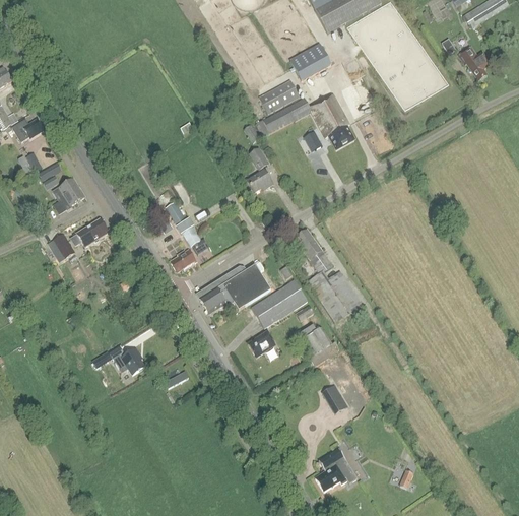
[(309,0),(314,8),(328,0),(309,0)]
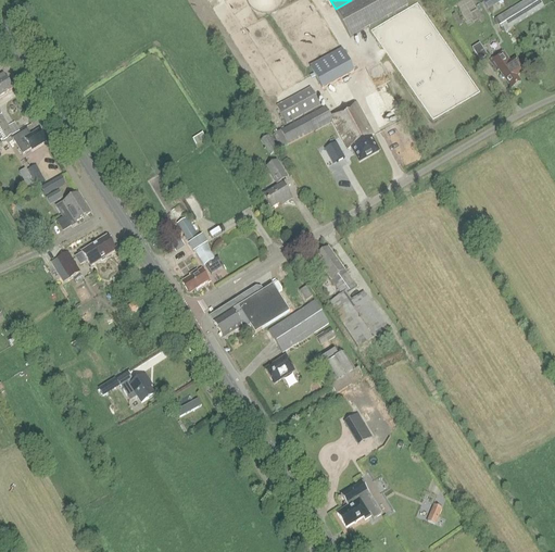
[(351,0),(336,9),(349,34),(406,2),(405,0),(351,0)]
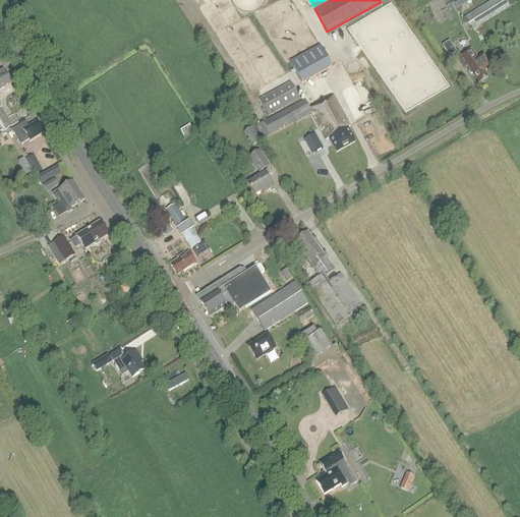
[(484,0),(462,14),(469,26),(508,3),(506,0),(484,0)]
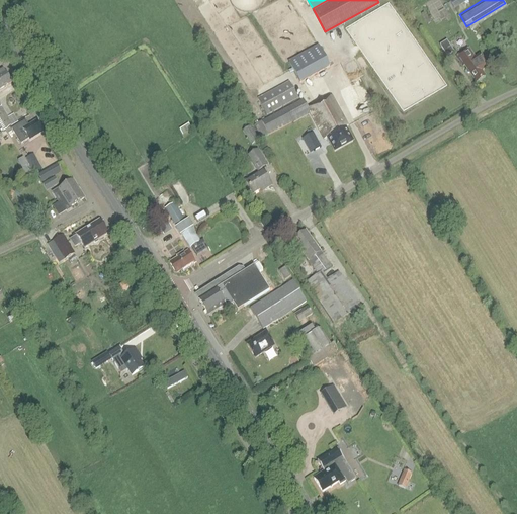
[(453,49),(445,36),(437,41),(445,54),(453,49)]
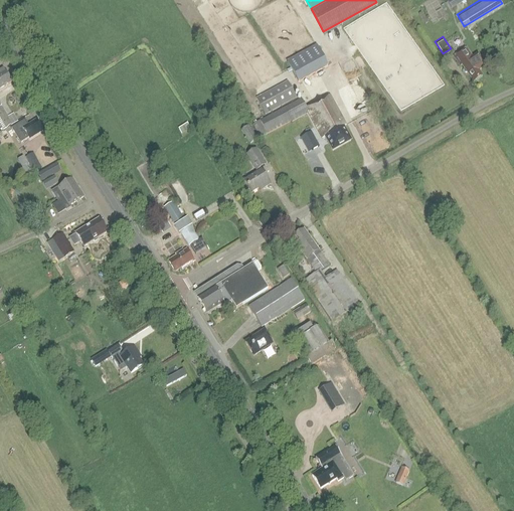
[(315,41),(286,57),(297,78),(327,62),(315,41)]
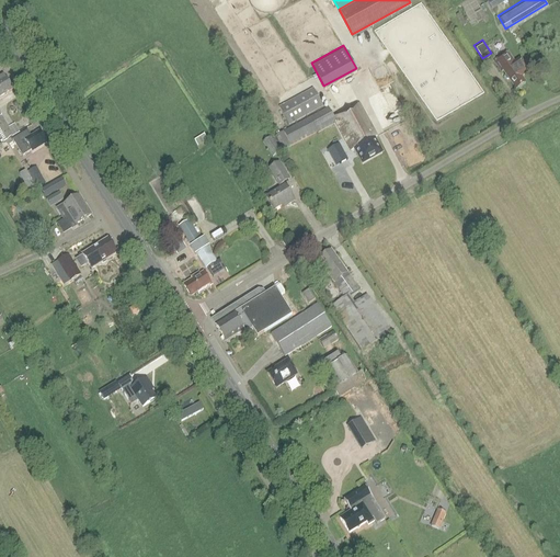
[(515,84),(525,78),(521,72),(528,67),(520,54),(514,57),(506,47),(492,57),(500,68),(502,66),(515,84)]
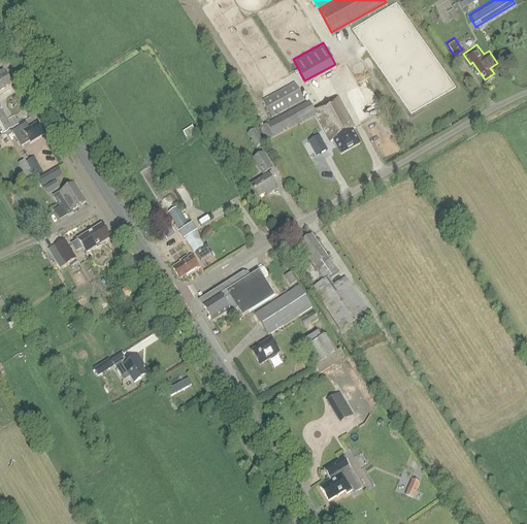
[(0,87),(10,80),(2,67),(0,68),(0,87)]
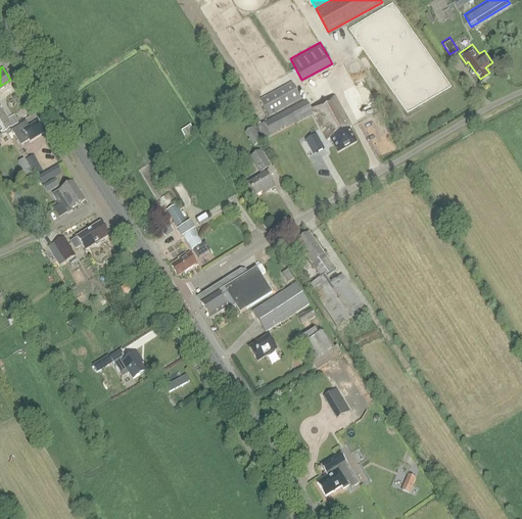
[(270,114),(300,96),(290,79),(259,97),(270,114)]
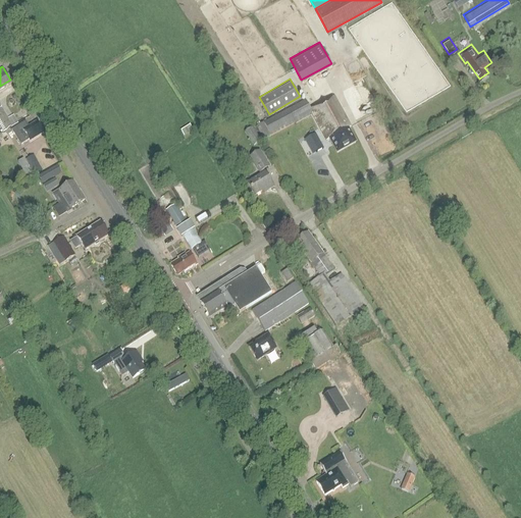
[(335,149),(354,139),(347,125),(351,123),(332,93),(310,105),(305,97),(254,125),(262,138),(293,119),(294,120),(308,112),(307,111),(310,109),(325,136),(327,135),(335,149)]
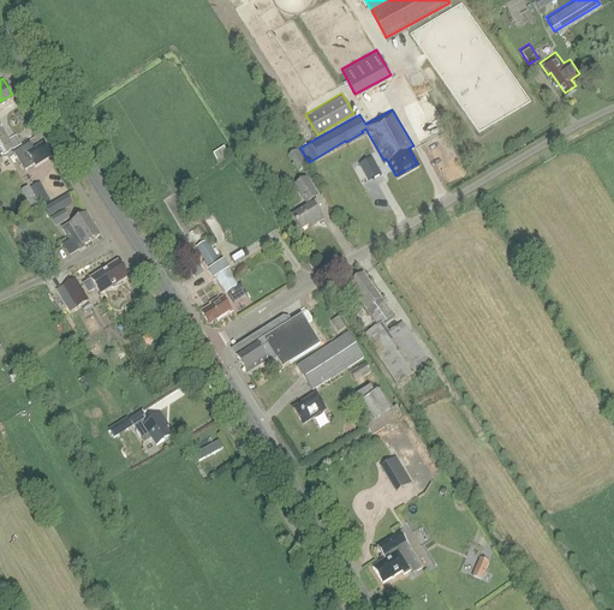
[(9,135),(1,124),(0,124),(0,148),(3,151),(15,144),(9,135)]
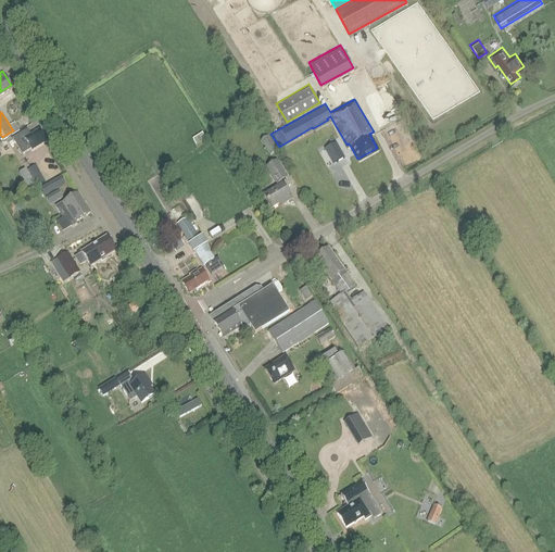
[(37,126),(29,130),(26,125),(11,135),(21,151),(29,146),(29,147),(45,138),(37,126)]
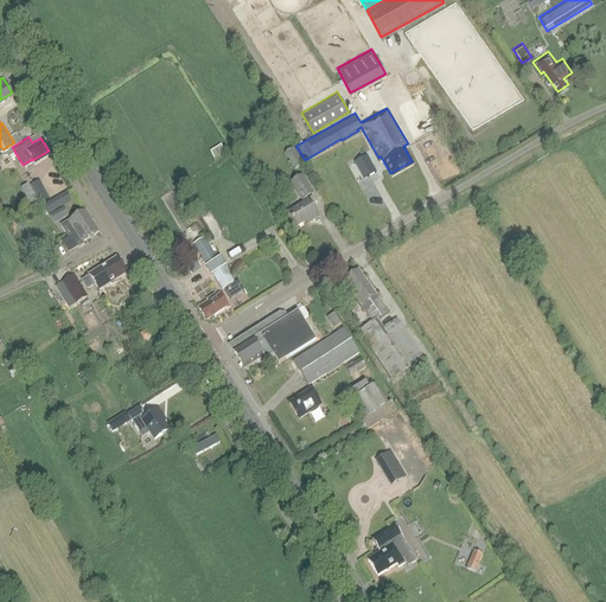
[(224,140),(214,145),(216,152),(228,147),(224,140)]
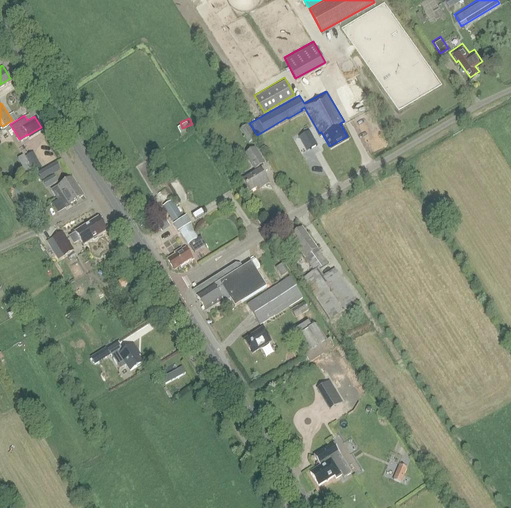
[(254,135),(246,121),(239,125),(247,139),(254,135)]
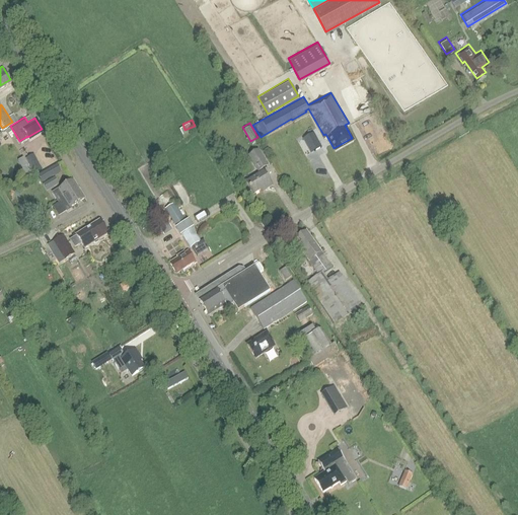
[(314,148),(320,145),(312,131),(306,134),(314,148)]
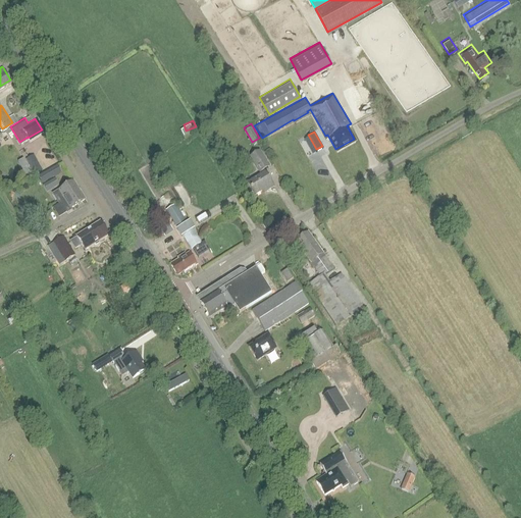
[(265,188),(272,184),(262,166),(267,163),(258,148),(248,154),(259,171),(245,180),(253,192),(263,185),(265,188)]
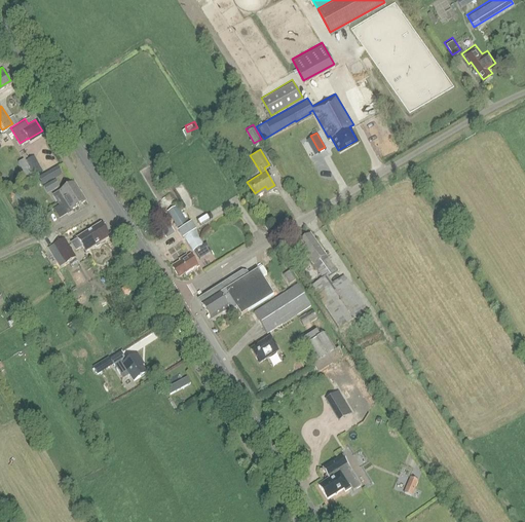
[(41,168),(33,153),(25,158),(33,173),(41,168)]
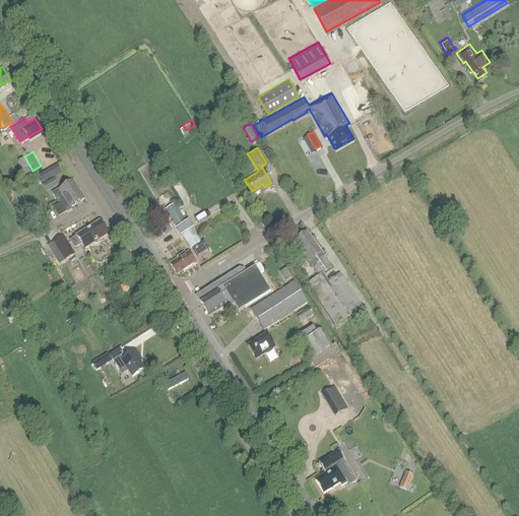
[(58,182),(53,174),(48,177),(52,184),(58,182)]
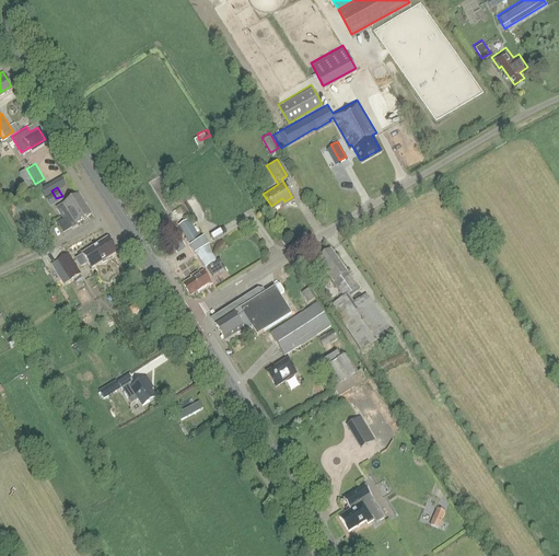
[(66,198),(61,200),(68,211),(57,219),(63,229),(76,221),(74,220),(90,210),(78,190),(70,196),(69,195),(66,197),(66,198)]
